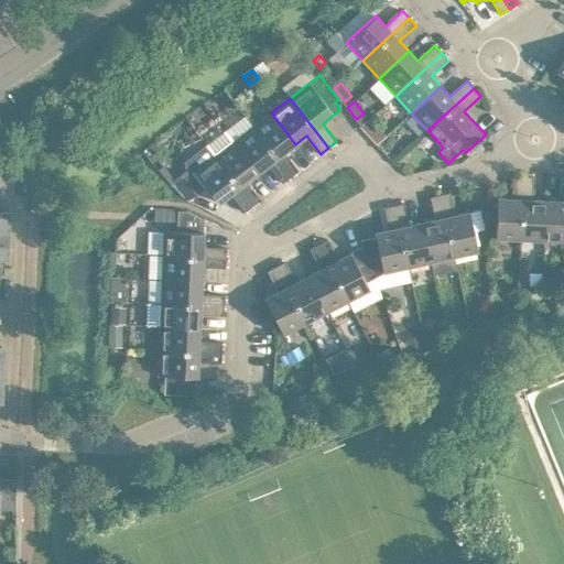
[(271,112),(252,127),(291,176),(299,171),(284,152),(295,144),(271,112)]
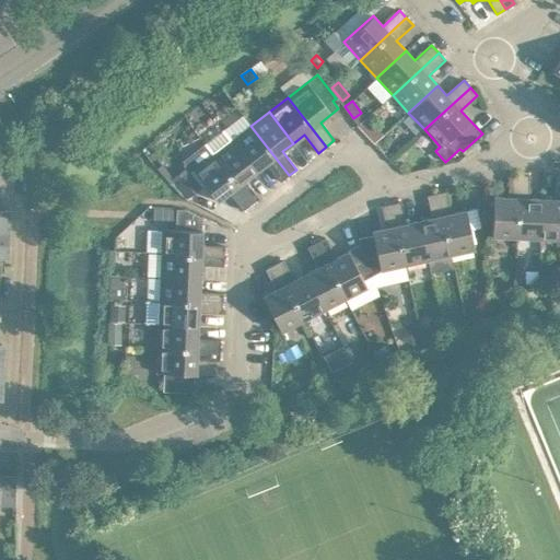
[(251,126),(232,140),(256,172),(267,164),(280,182),(289,175),(251,126)]
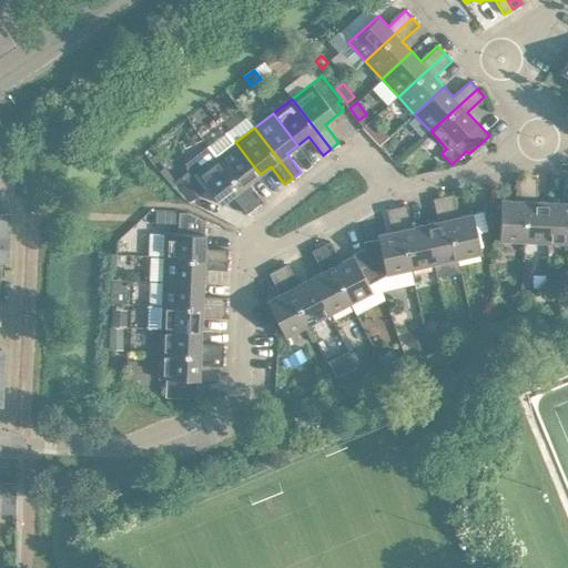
[(235,142),(216,156),(254,208),(263,201),(249,183),(260,174),(235,142)]
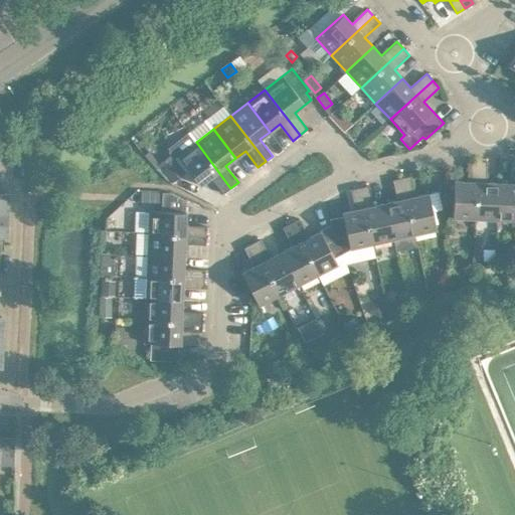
[(230,188),(196,142),(178,156),(188,169),(200,185),(210,177),(223,193),(230,188)]
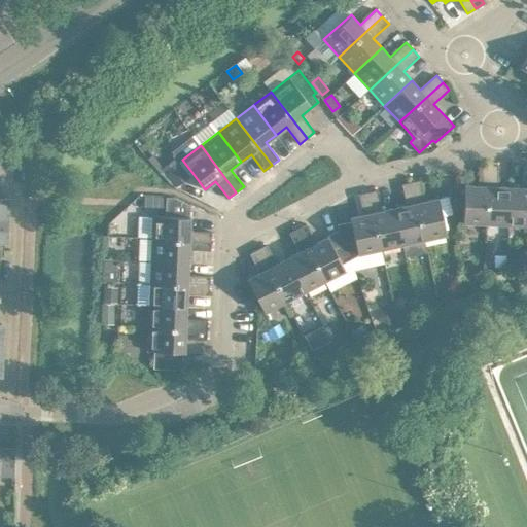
[(163,169),(176,185),(188,175),(179,163),(176,159),(163,169)]
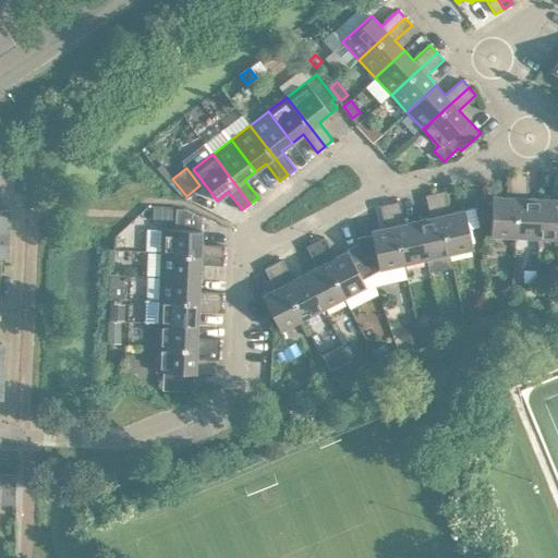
[(193,169),(190,172),(199,185),(204,183),(193,169)]
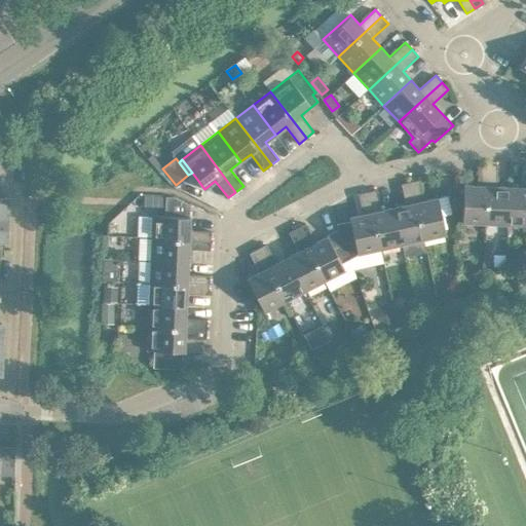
[(462,222),(485,223),(488,164),(479,164),(478,185),(464,185),(462,222)]
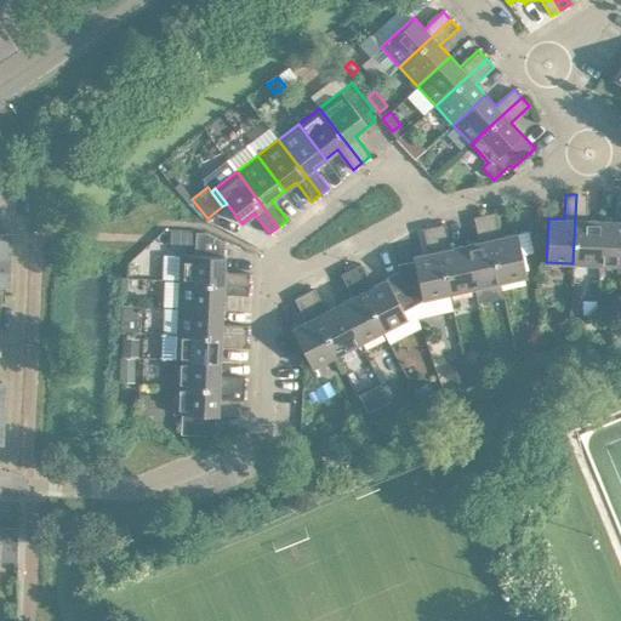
[(573,263),(599,265),(602,221),(586,220),(587,194),(576,194),(573,263)]
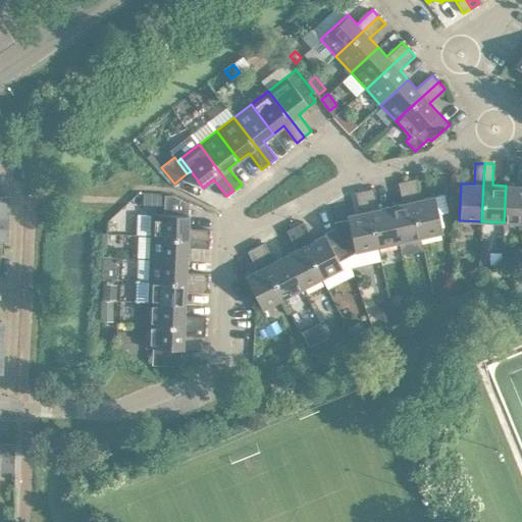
[(504,222),(521,222),(521,164),(519,164),(518,186),(506,186),(504,222)]
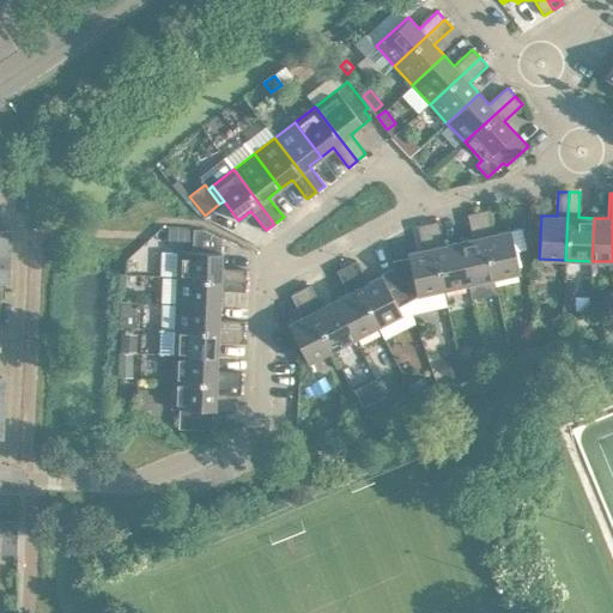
[(490,210),(479,212),(493,278),(520,272),(510,230),(495,234),(490,210)]
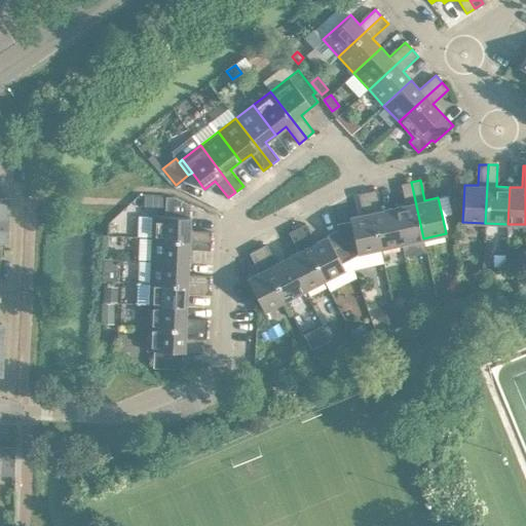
[(406,204),(393,208),(402,243),(423,238),(411,182),(401,184),(406,204)]
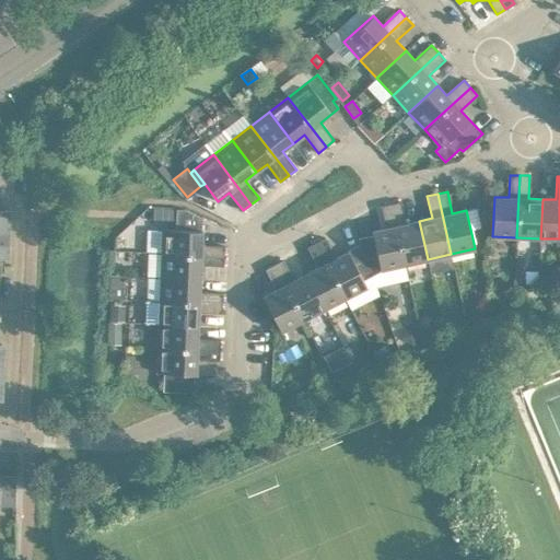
[(400,201),(391,203),(405,265),(428,259),(419,221),(406,223),(400,201)]
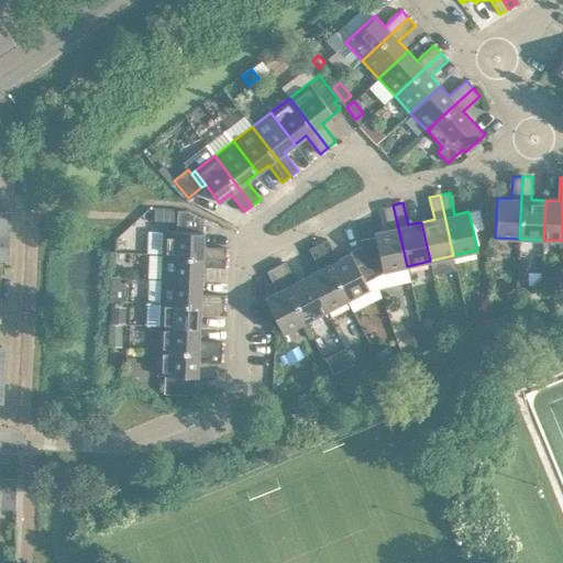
[(407,266),(393,205),(383,207),(388,229),(374,232),(375,235),(383,272),(407,266)]
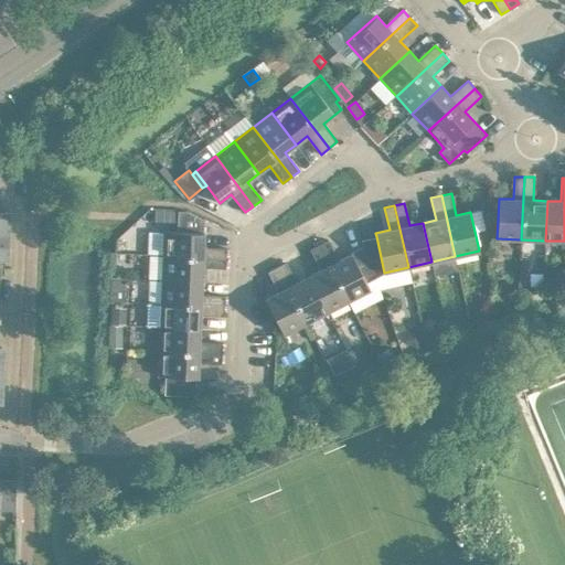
[(164,231),(163,256),(226,258),(226,248),(203,247),(204,233),(204,220),(187,211),(178,211),(177,232),(164,231)]
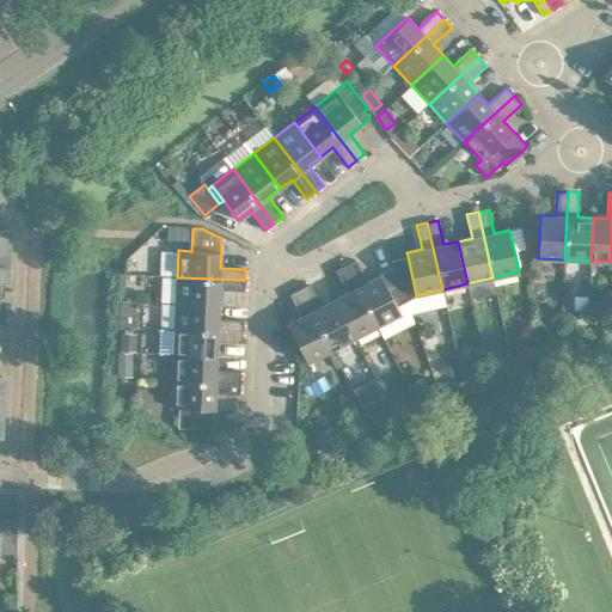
[(408,256),(392,259),(395,265),(408,301),(416,295),(408,256)]
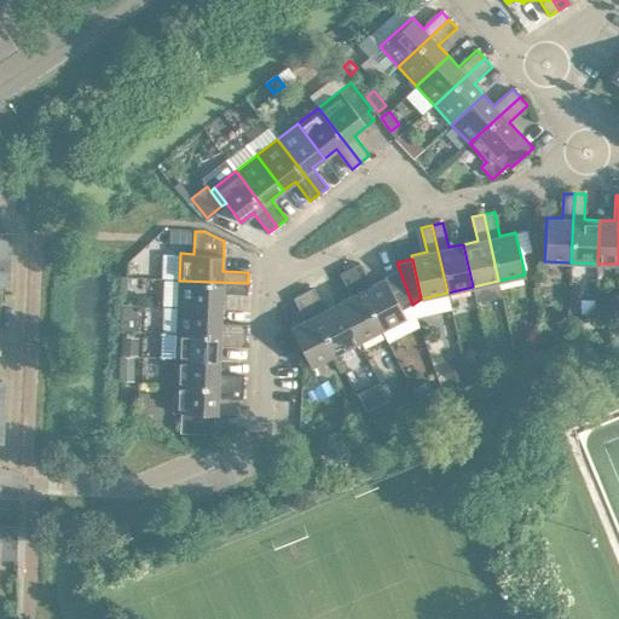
[(359,264),(350,268),(381,329),(405,317),(401,310),(386,278),(371,285),(359,264)]
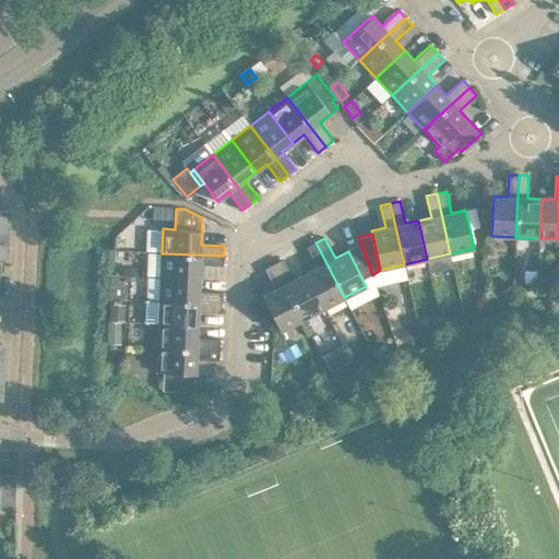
[(318,268),(306,273),(323,308),(344,297),(316,242),(307,247),(318,268)]
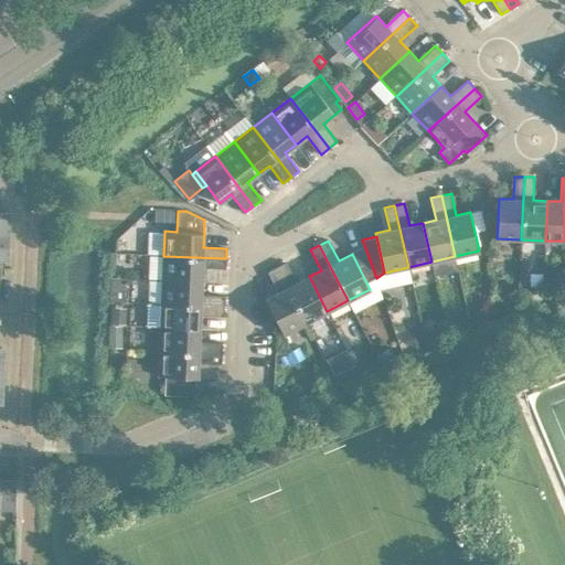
[(364,245),(351,252),(352,254),(366,283),(376,278),(364,245)]
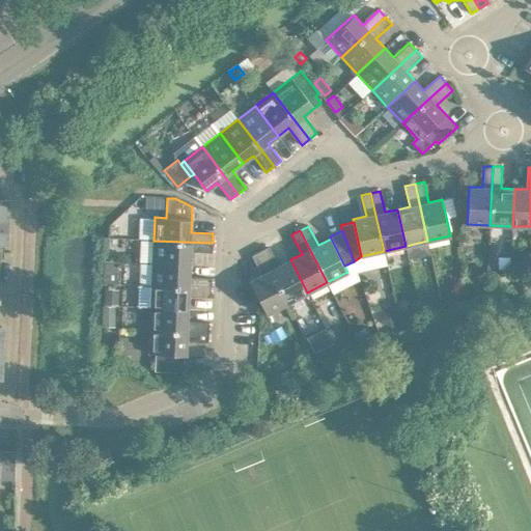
[(154,241),(152,262),(190,264),(190,251),(212,252),(213,243),(154,241)]
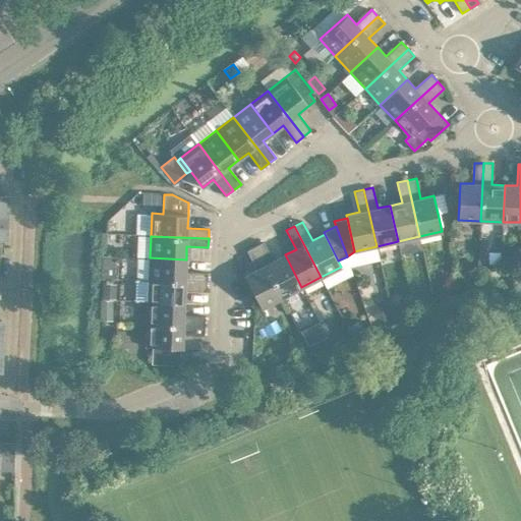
[(264,241),(255,246),(282,297),(301,287),(285,254),(274,261),(264,241)]
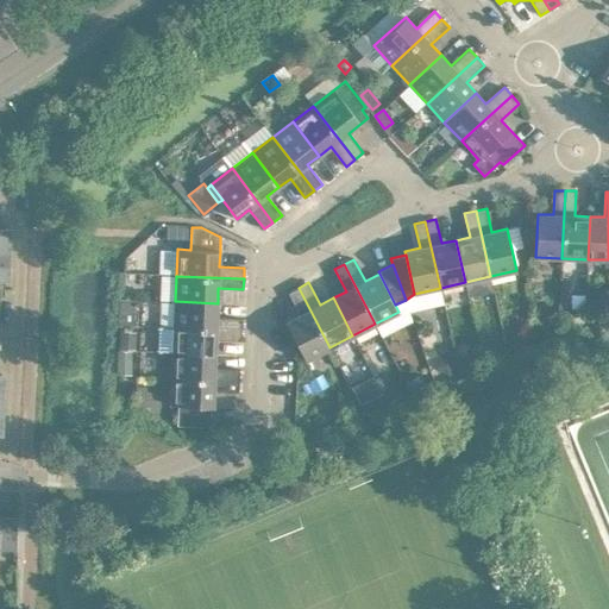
[(330,347),(299,288),(289,293),(300,315),(286,322),(287,324),(296,343),(306,360),(330,347)]
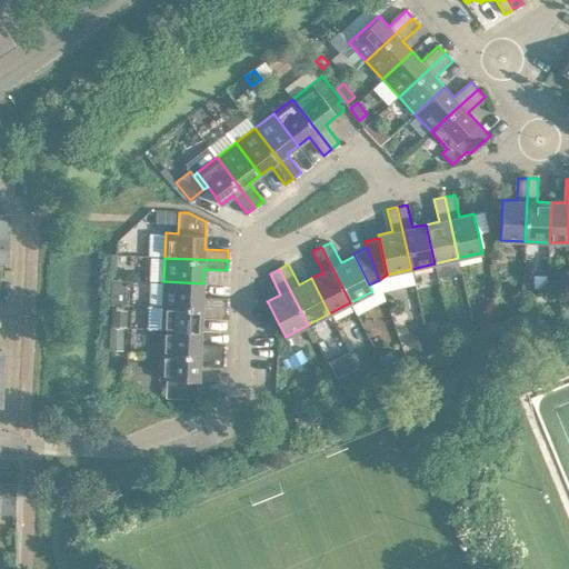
[(561,270),(549,271),(550,283),(562,283),(561,270)]
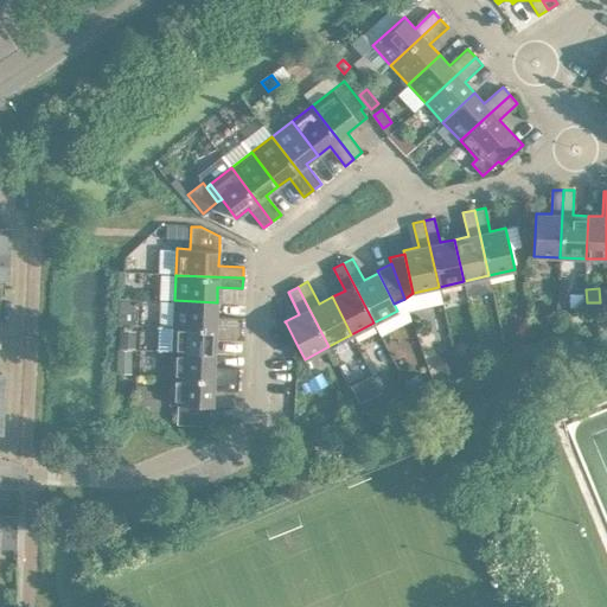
[(570,293),(570,307),(583,307),(583,293),(570,293)]
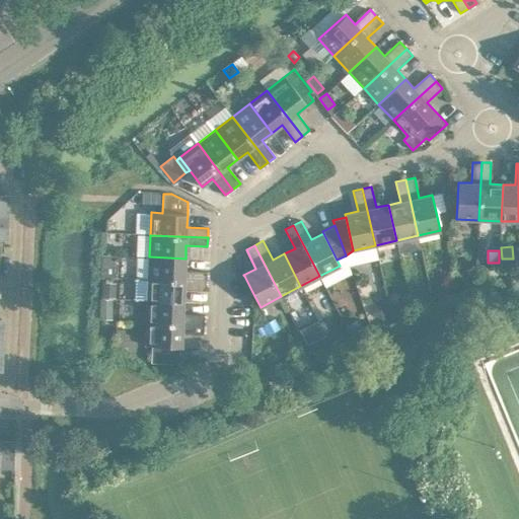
[(149,256),(148,279),(206,281),(206,272),(184,271),(186,258),(149,256)]
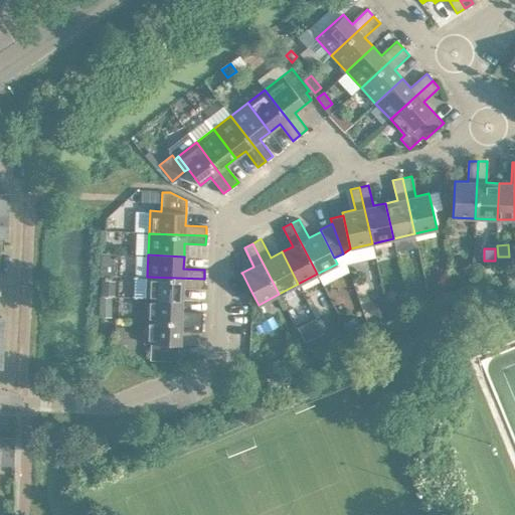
[(242,274),(235,277),(244,293),(250,290),(242,274)]
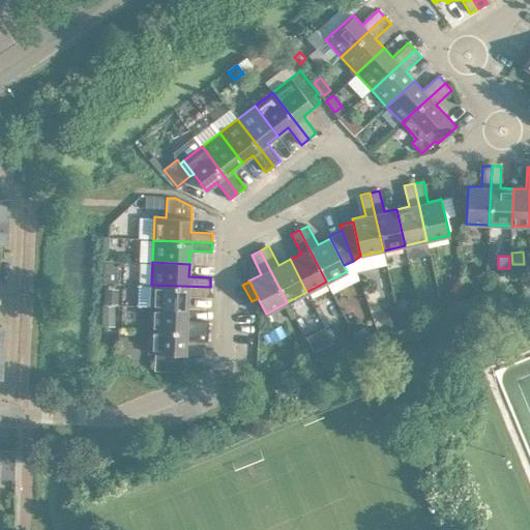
[(138,306),(150,306),(187,308),(188,296),(209,297),(210,287),(151,285),(139,284),(138,306)]
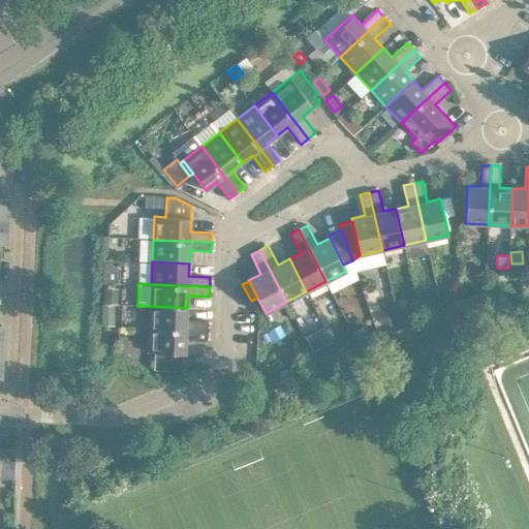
[(104,290),(104,303),(118,304),(118,291),(104,290)]
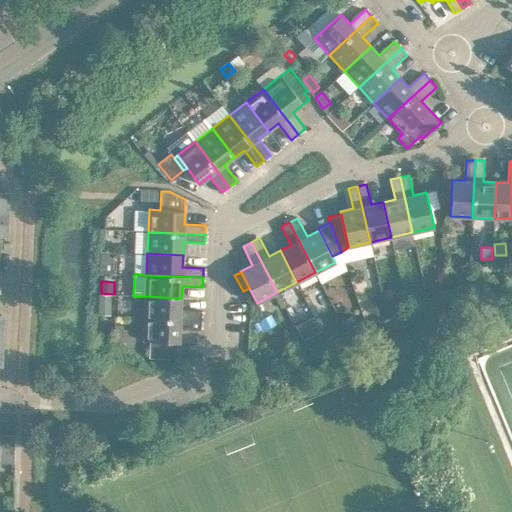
[(145,296),(144,318),(201,320),(201,311),(181,310),(181,298),(145,296)]
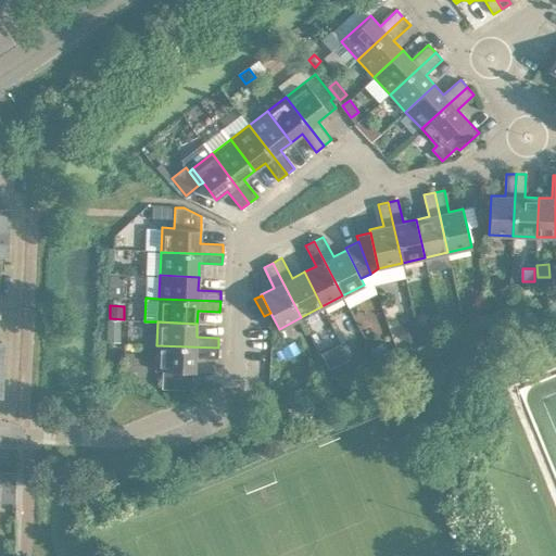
[(106,331),(106,341),(121,341),(121,331),(106,331)]
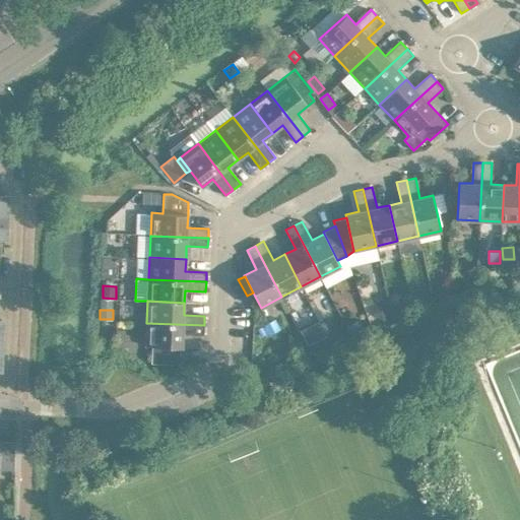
[(361,320),(348,326),(352,335),(365,330),(361,320)]
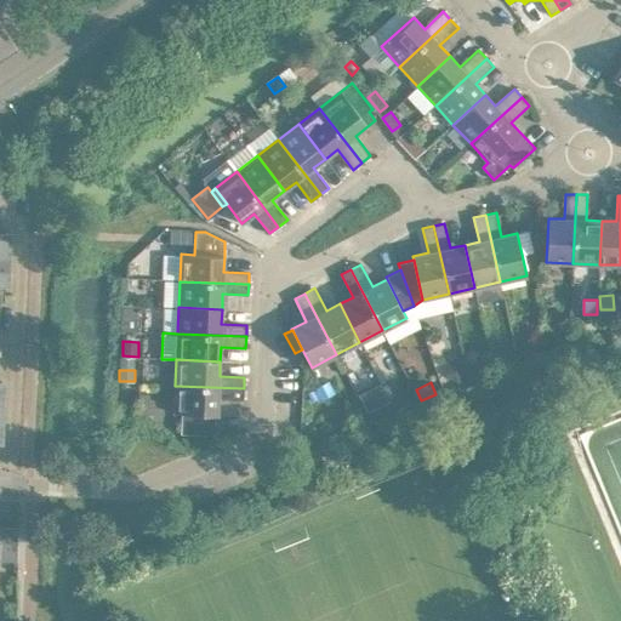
[(244,388),(175,386),(174,412),(182,414),(181,434),(215,436),(215,415),(217,415),(218,399),(244,400),(244,388)]
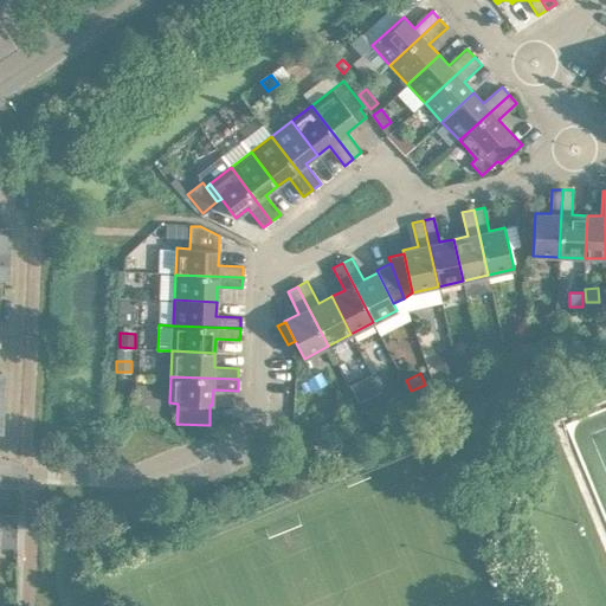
[(0,547),(17,548),(18,515),(0,514),(0,547)]
